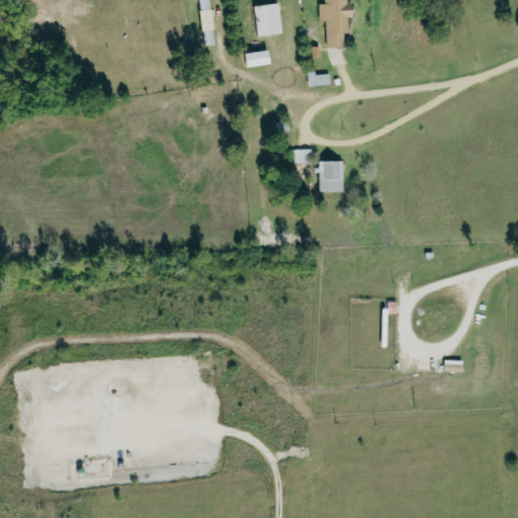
[(196,0),(203,46),(214,45),(206,0),(196,0)]
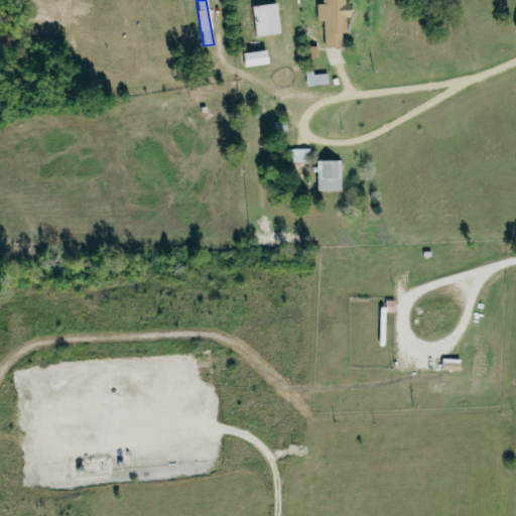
[(323,20),(324,46),(340,46),(340,32),(345,32),(345,17),(349,17),(348,1),(343,1),(343,0),(320,0),(320,3),(315,3),(316,20),(323,20)]
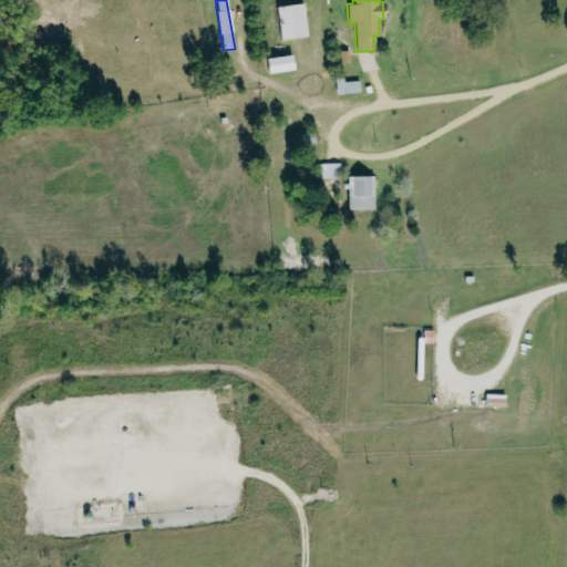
[(276,6),(279,39),(306,35),(302,2),(276,6)]
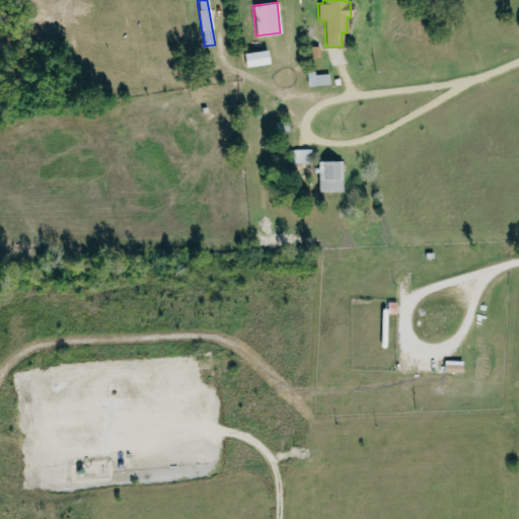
[(243,67),(268,63),(266,49),(241,53),(243,67)]
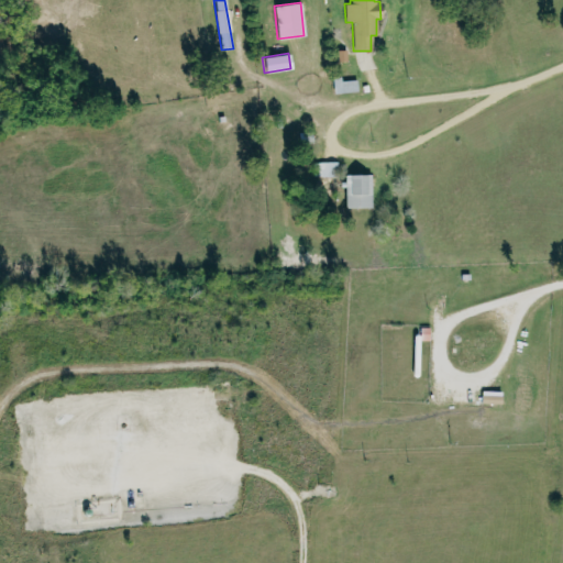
[(333,79),(334,92),(356,91),(356,78),(333,79)]
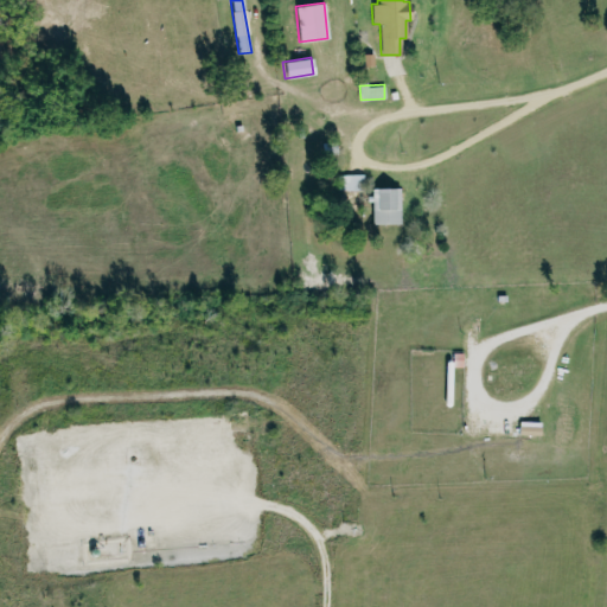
[(363,173),(339,174),(339,190),(363,190),(363,173)]
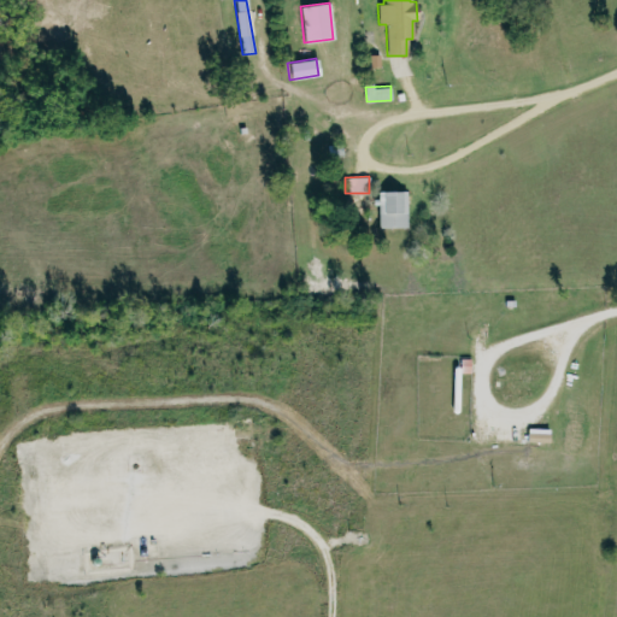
[(377,228),(407,227),(406,191),(377,191),(377,199),(376,199),(377,228)]
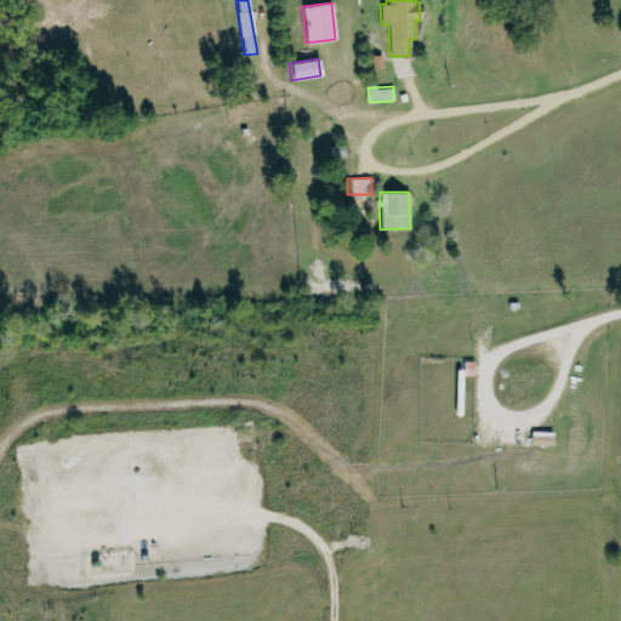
[(552,432),(531,431),(530,444),(552,445),(552,432)]
